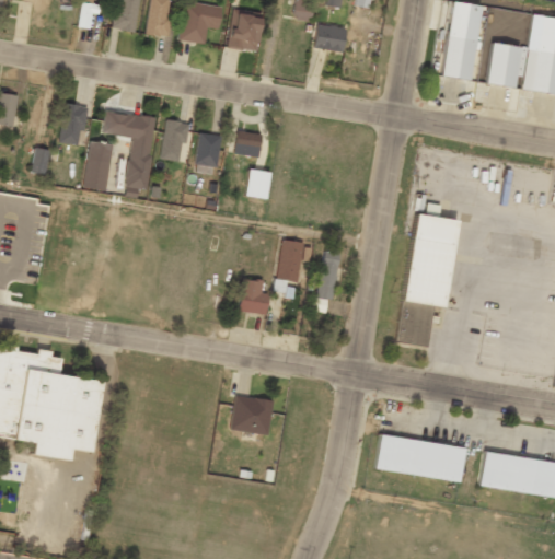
[(95,2),(95,0),(83,0),(80,26),(92,28),(94,15),(100,16),(102,4),(95,2)]
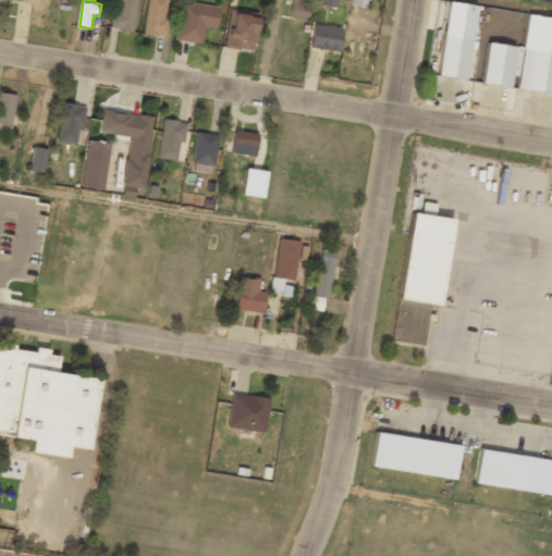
[(122,0),(121,9),(117,8),(114,27),(137,31),(139,0),(122,0)]
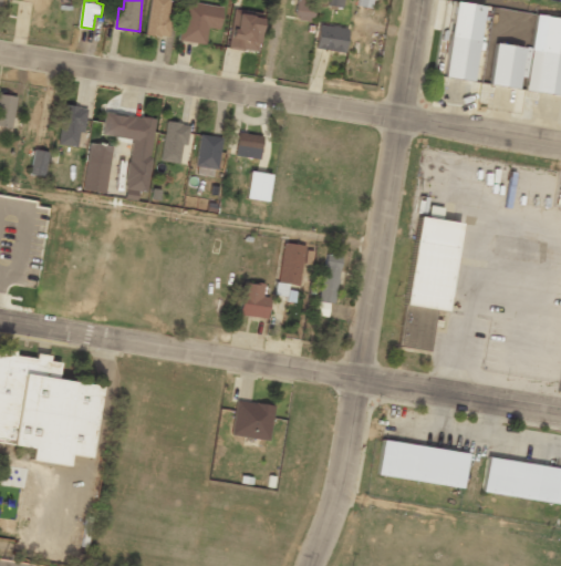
[(155,0),(151,33),(173,37),(175,17),(172,17),(173,0),(155,0)]
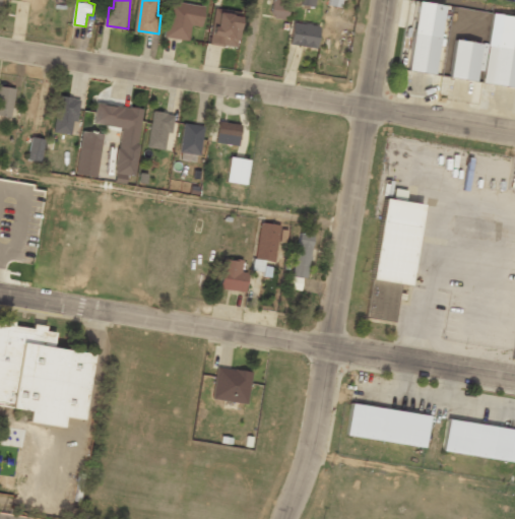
[(276,0),(275,16),(292,17),(292,0),(276,0)]
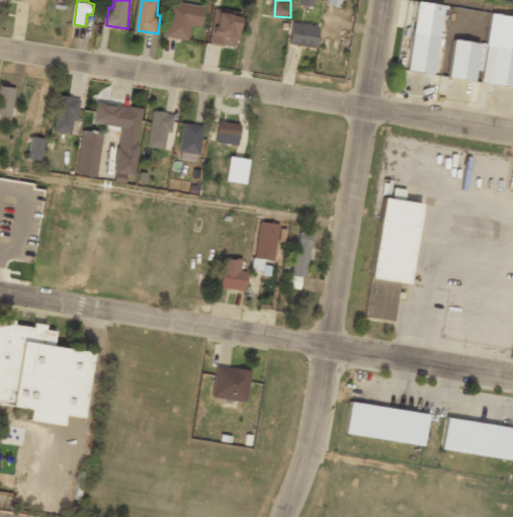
[(168,36),(191,39),(193,25),(204,26),(206,4),(172,1),(168,36)]
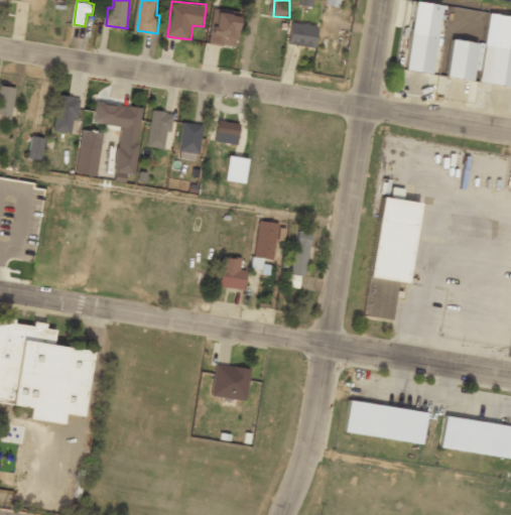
[(213,43),(239,46),(242,10),(216,8),(213,43)]
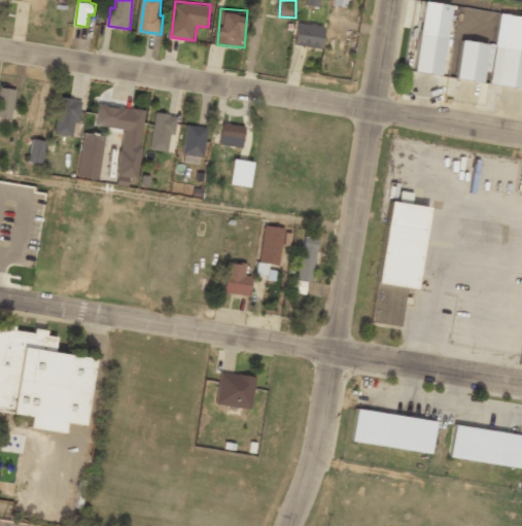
[(324,47),(326,25),(300,23),(298,44),(324,47)]
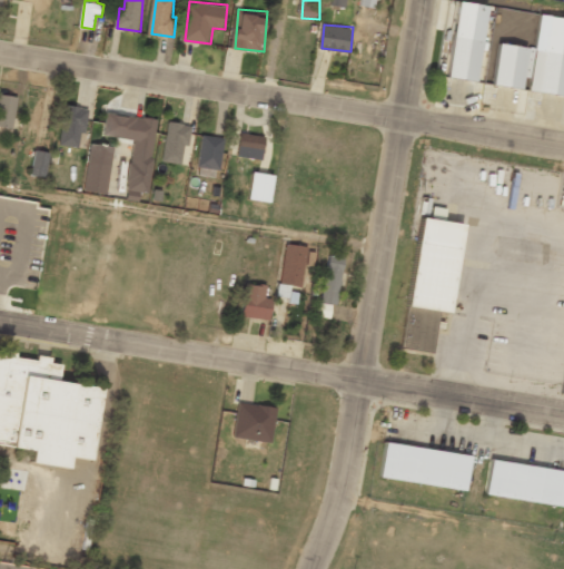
[(484,39),(455,36),(449,78),(478,81),(484,39)]
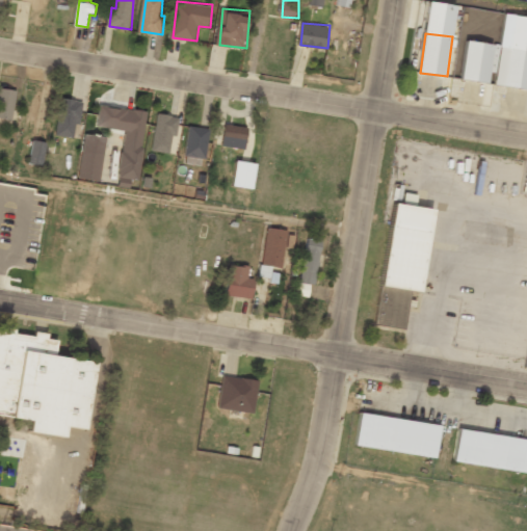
[(490,83),(495,44),(468,40),(462,79),(490,83)]
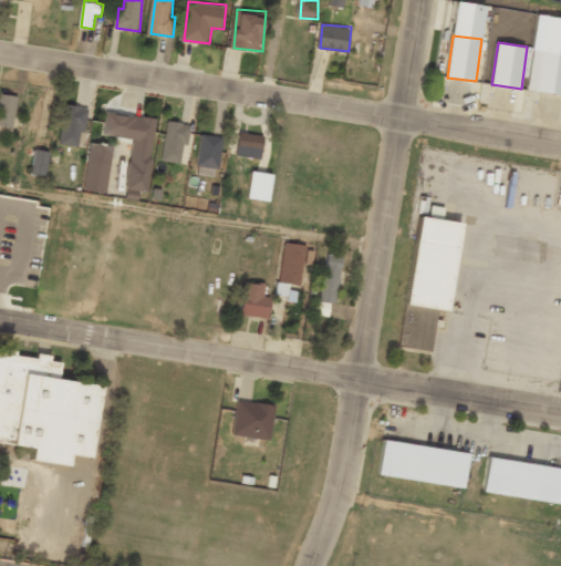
[(560,52),(534,49),(528,90),(560,95),(560,52)]
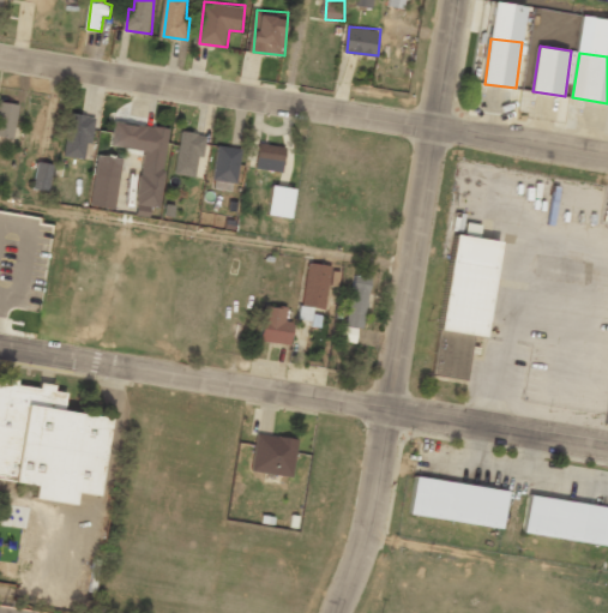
[(20,102),(0,101),(0,136),(18,137),(20,102)]
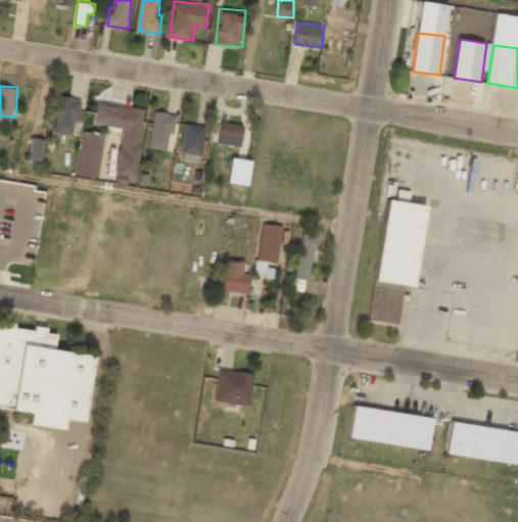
[(84,99),(62,96),(57,132),(75,135),(77,122),(81,122),(84,99)]
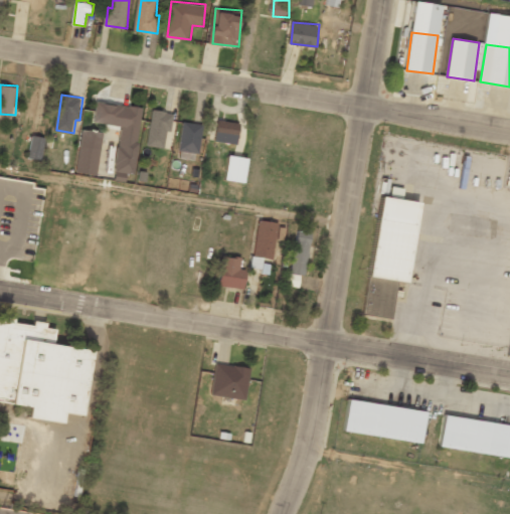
[(144,107),(99,103),(97,122),(123,125),(118,171),(138,173),(144,107)]
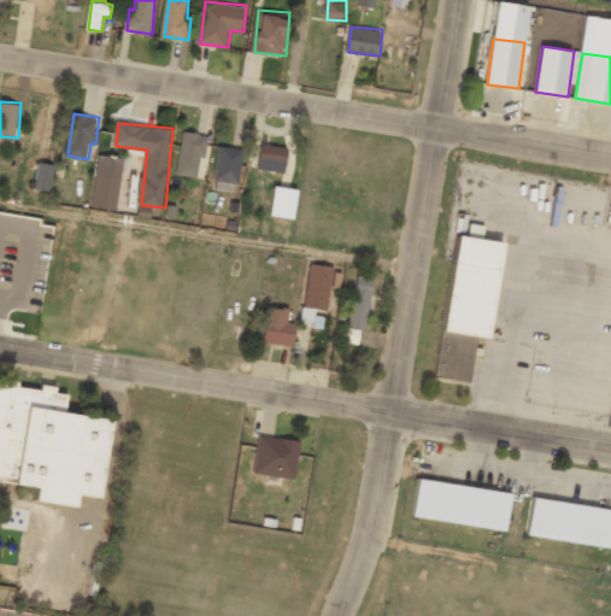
[(204,176),(209,134),(184,132),(181,174),(204,176)]
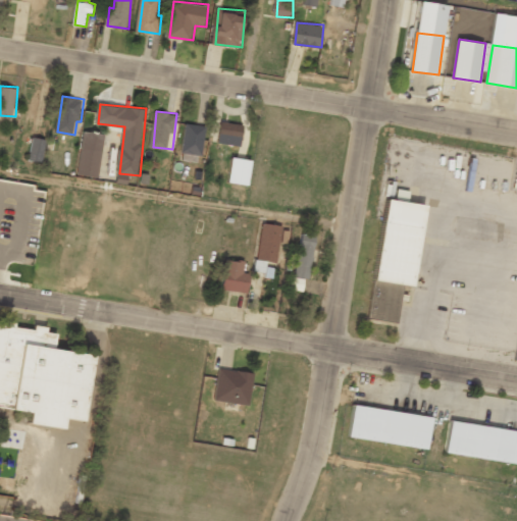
[(244,145),(245,123),(222,121),(220,143),(244,145)]
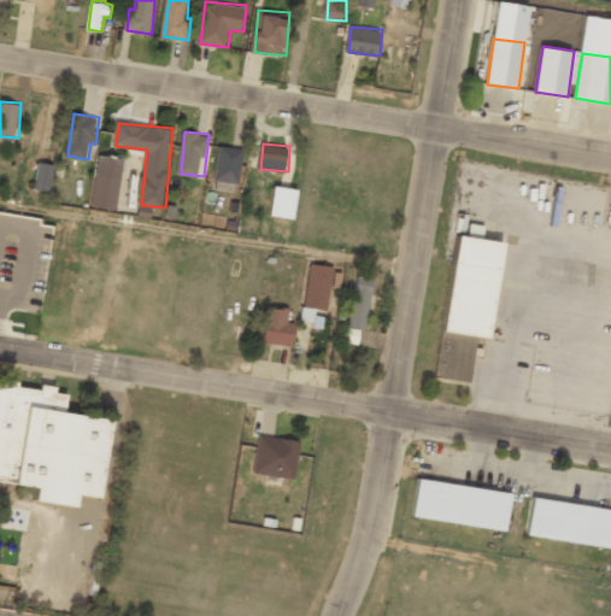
[(244,147),(222,146),(217,188),(240,191),(244,147)]
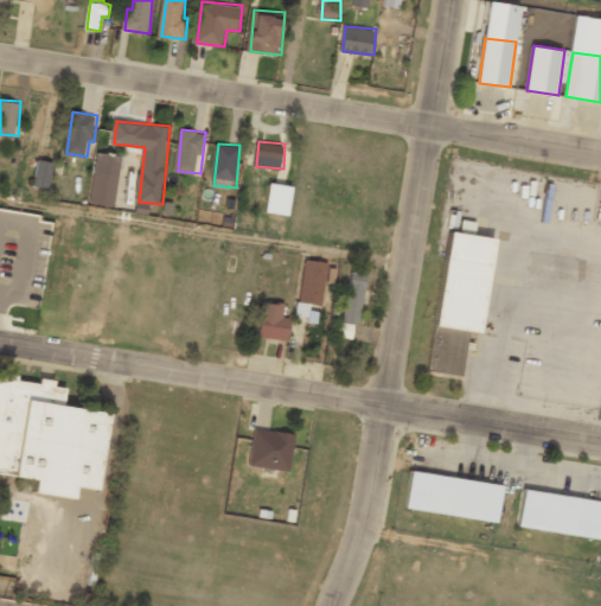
[(51,187),(56,161),(40,159),(36,185),(51,187)]
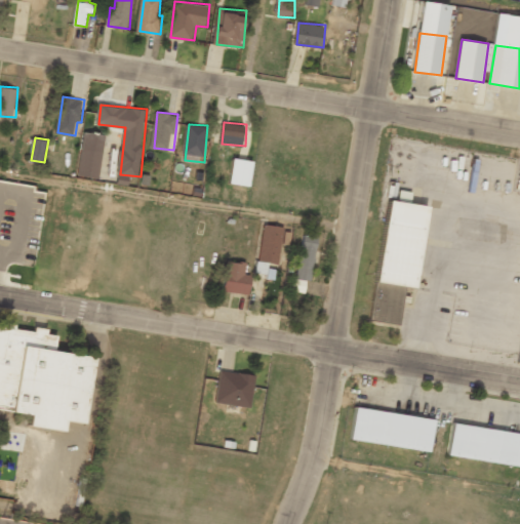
[(81,175),(103,177),(105,151),(83,149),(81,175)]
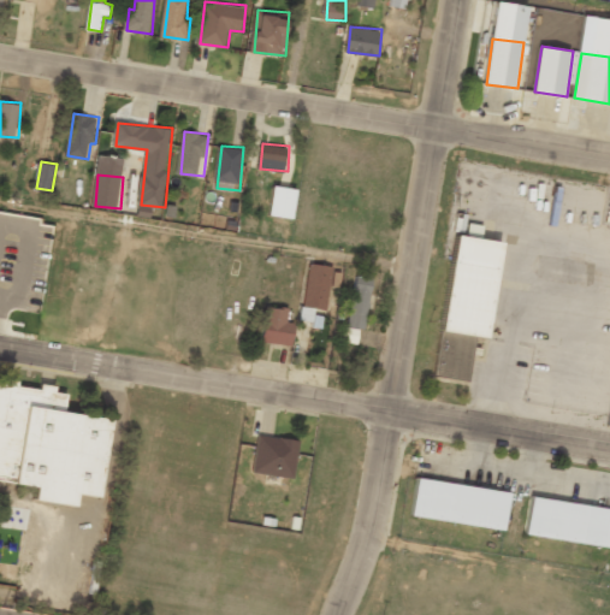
[(272,216),(296,218),(298,188),(276,185),(272,216)]
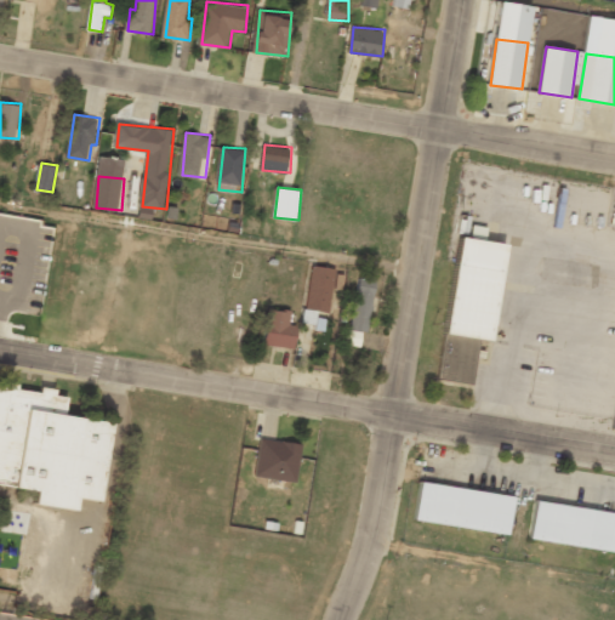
[(439,380),(476,386),(483,340),(493,341),(507,244),(461,237),(439,380)]
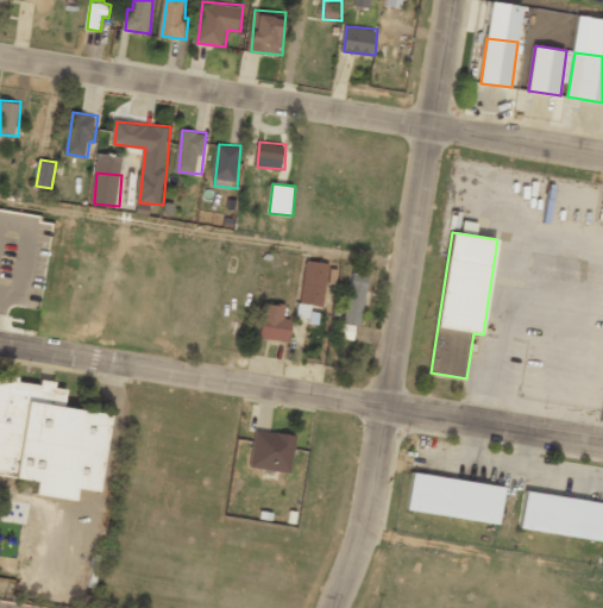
[(332,263),(308,259),(301,320),(321,323),(322,311),(315,309),(315,304),(327,305),(332,263)]
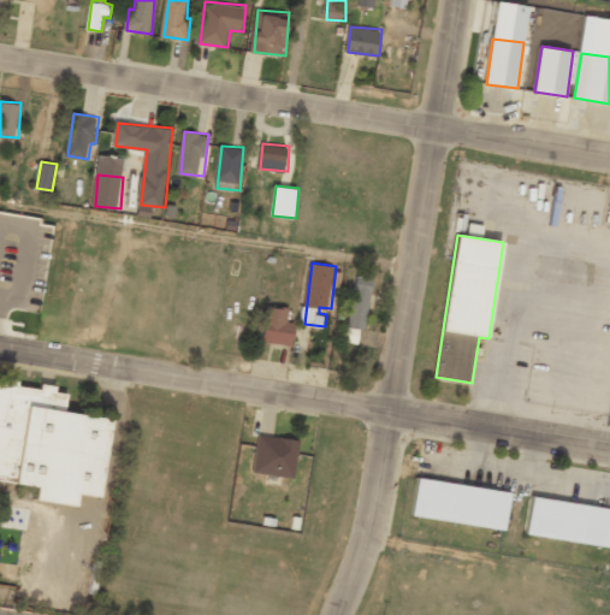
[(349,341),(361,343),(362,329),(368,329),(374,277),(356,275),(349,341)]
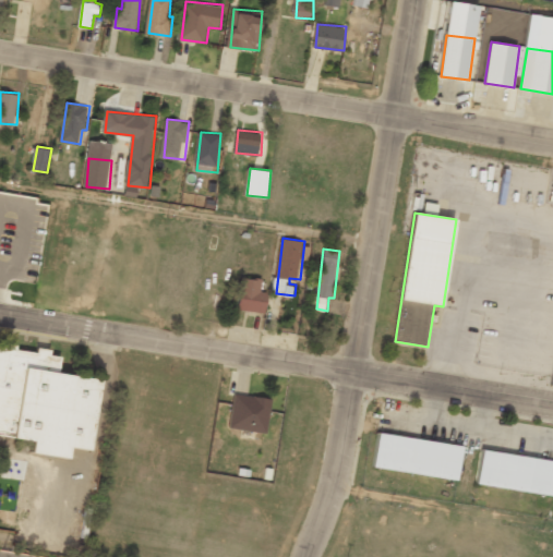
[(269,292),(263,291),(265,279),(244,277),(239,309),(266,313),(269,292)]
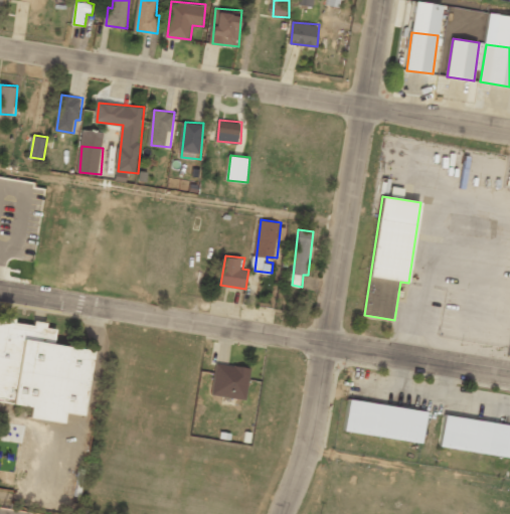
[(94,350),(55,344),(58,326),(0,317),(0,401),(31,406),(30,418),(63,423),(65,413),(83,416),(94,350)]
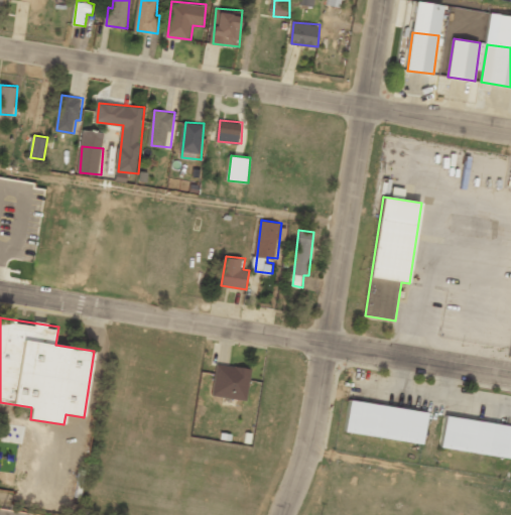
[(252,368),(218,364),(214,396),(248,400),(252,368)]
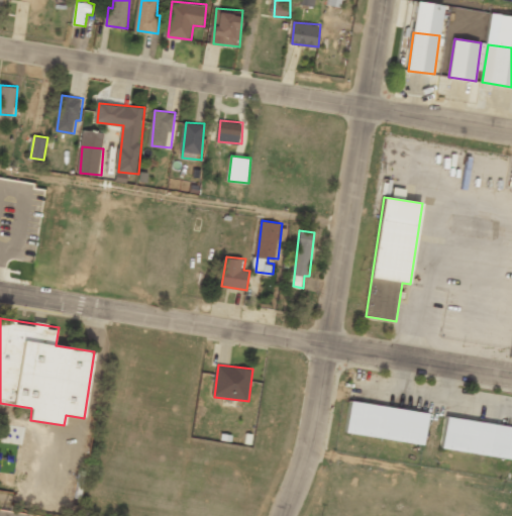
[(425,445),(429,412),(351,401),(346,433),(425,445)]
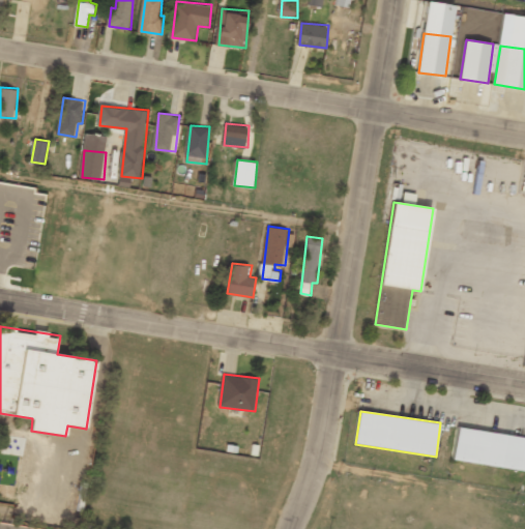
[(524,436),(459,428),(454,462),(524,470),(524,436)]
